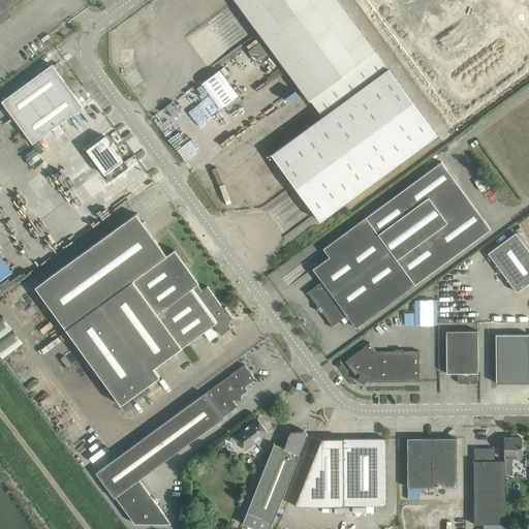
[(22,0),(0,0),(0,24),(12,16),(8,10),(22,0)]
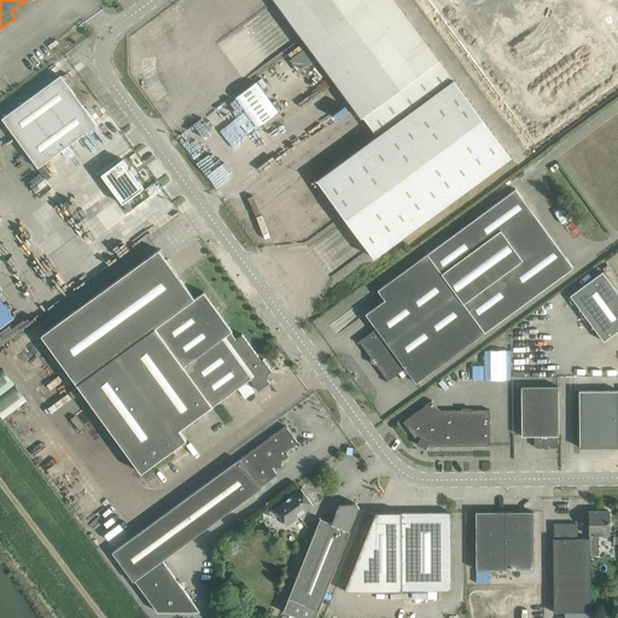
[(318,180),(374,257),(512,157),(395,0),(275,0),(362,117),(363,117),(378,136),(318,180)]
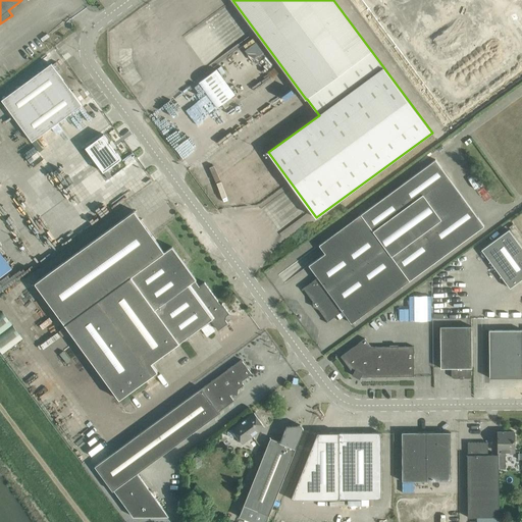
[(521,0),(365,0),(454,119),(521,69),(521,0)]
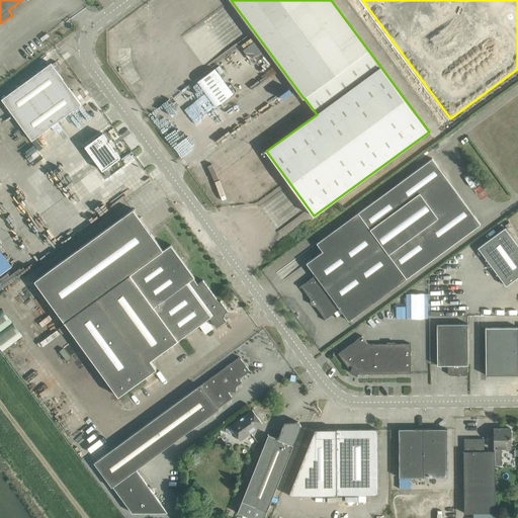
[(82,104),(52,63),(2,99),(8,107),(10,110),(12,113),(32,141),(82,104)]
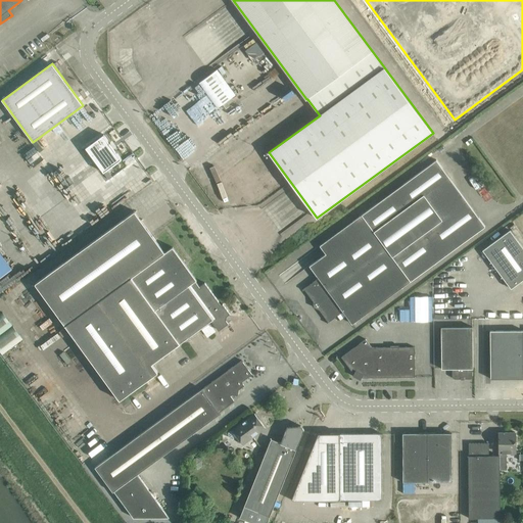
[(218,69),(199,83),(218,107),(236,95),(218,69)]
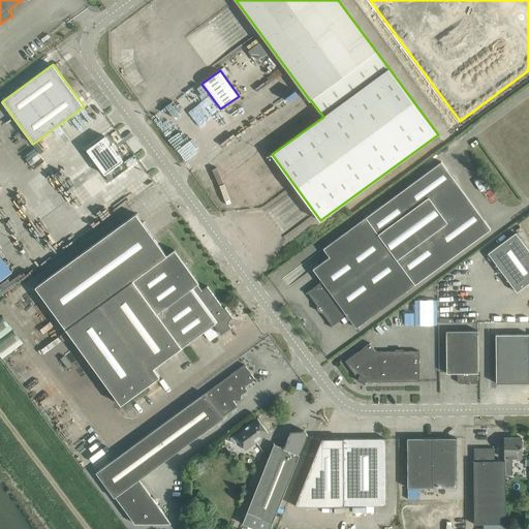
[(120,156),(96,175),(107,190),(132,173),(120,156)]
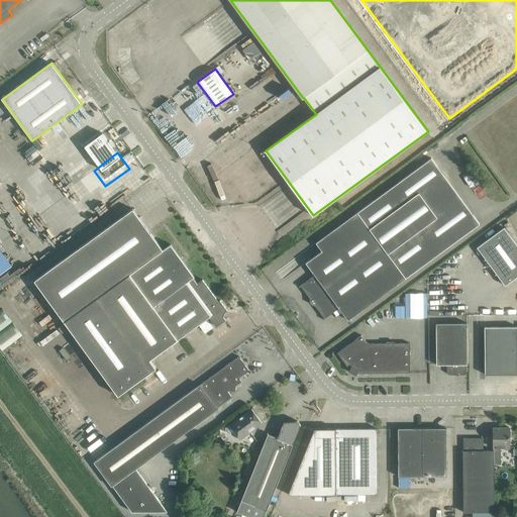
[(315,275),(300,286),(301,286),(302,286),(311,299),(312,303),(315,304),(325,317),(324,318),(324,319),(339,308),(348,320),(406,278),(480,223),(430,159),(316,242),(323,250),(306,263),(315,275)]
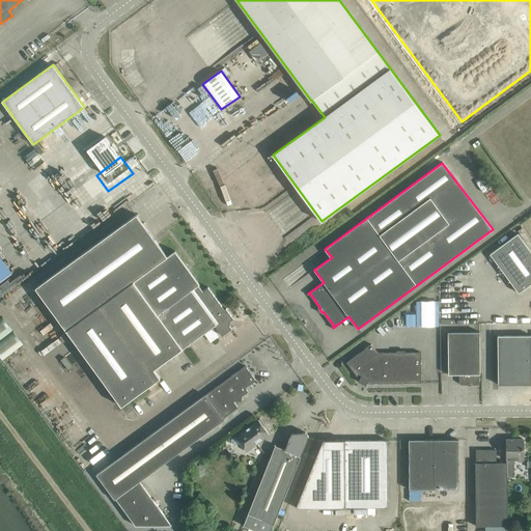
[(203,290),(199,285),(200,284),(175,251),(167,256),(137,214),(35,287),(121,406),(160,378),(154,369),(183,348),(216,325),(223,334),(232,327),(230,324),(231,319),(234,317),(227,307),(225,308),(210,286),(203,290)]
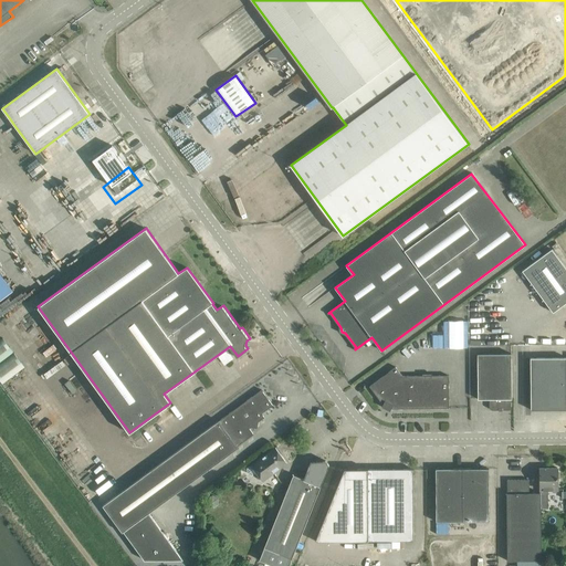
[(522,272),(554,313),(565,304),(565,268),(552,250),(522,272)]
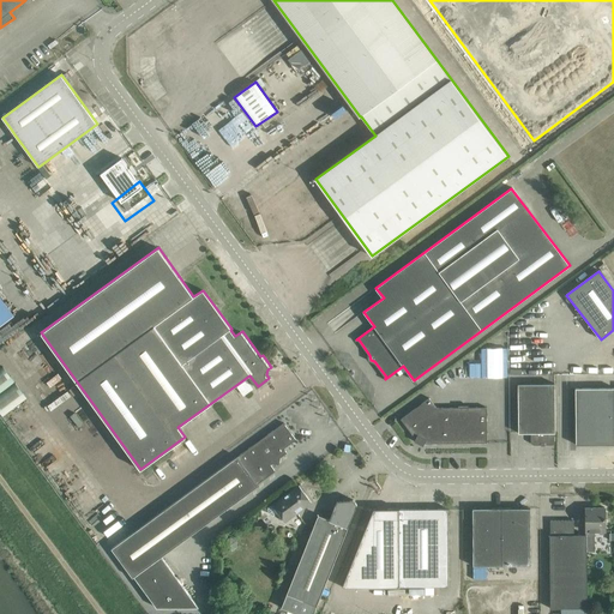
[(0,296),(0,324),(13,314),(0,296)]
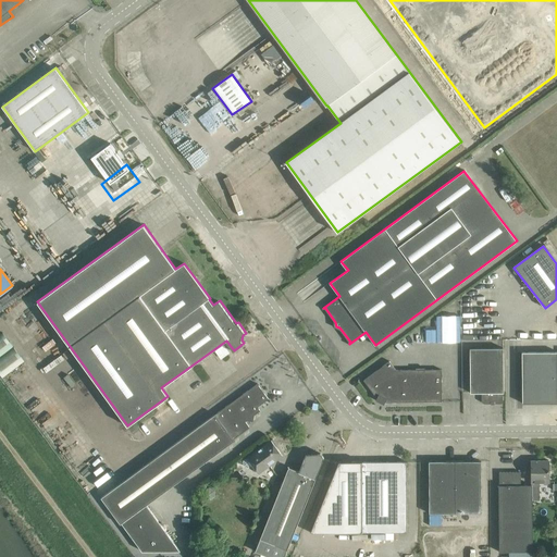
[(482,400),(500,404),(504,393),(504,348),(470,348),(470,393),(482,393),(482,400)]
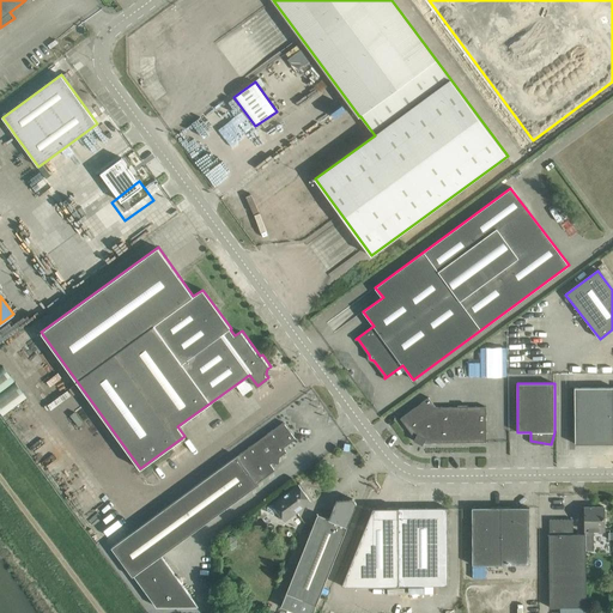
[(612,387),(575,388),(575,431),(575,443),(612,443),(612,387)]
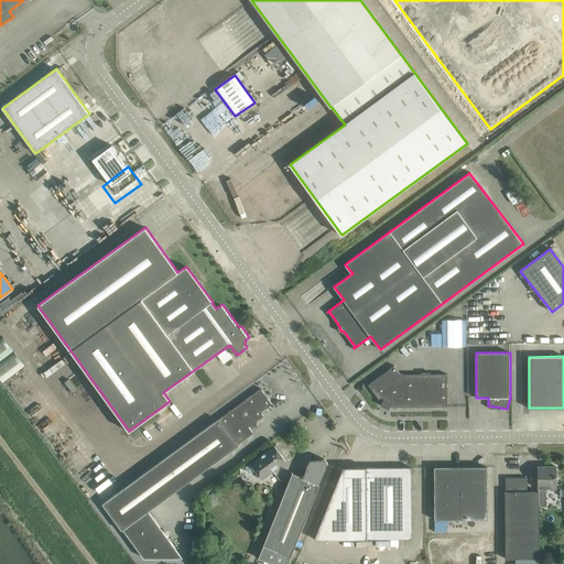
[(380,405),(389,410),(390,408),(447,407),(447,373),(401,375),(394,366),(368,384),(381,403),(380,405)]
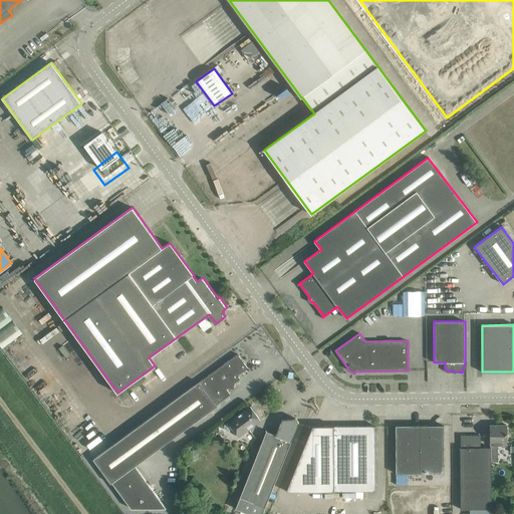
[(216,406),(231,395),(227,389),(228,388),(232,389),(233,384),(240,378),(238,375),(248,367),(238,353),(92,459),(111,485),(113,483),(132,508),(166,508),(136,467),(217,407),(216,406)]
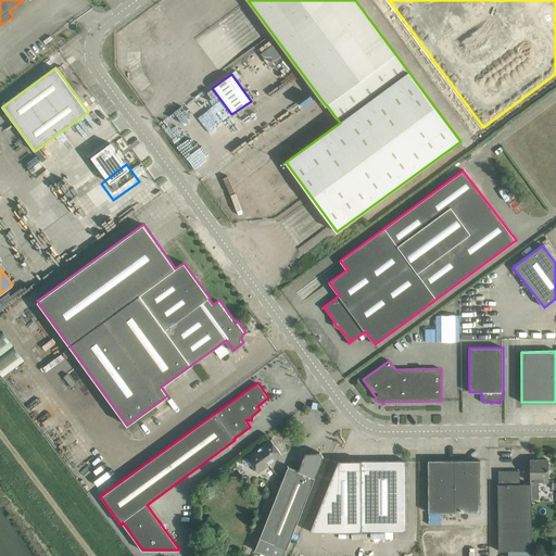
[(247,457),(242,460),(243,465),(248,467),(252,464),(258,472),(274,462),(282,455),(273,442),(275,441),(272,438),(270,439),(247,457)]
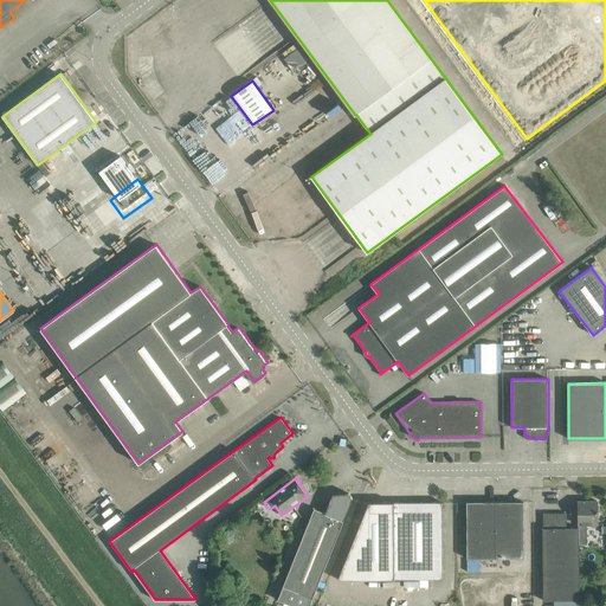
[(278,600),(294,605),(309,605),(313,598),(353,498),(350,495),(331,496),(326,513),(315,508),(310,520),(278,600)]
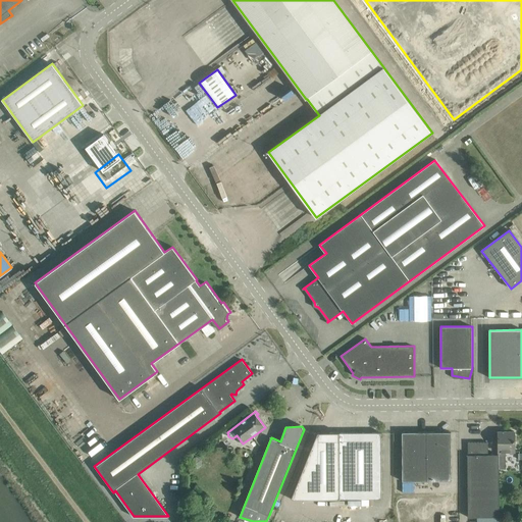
[(499,455),(488,455),(488,441),(468,442),(468,455),(467,455),(467,465),(468,517),(500,517),(499,469),(506,469),(506,452),(515,452),(515,431),(499,431),(499,455)]
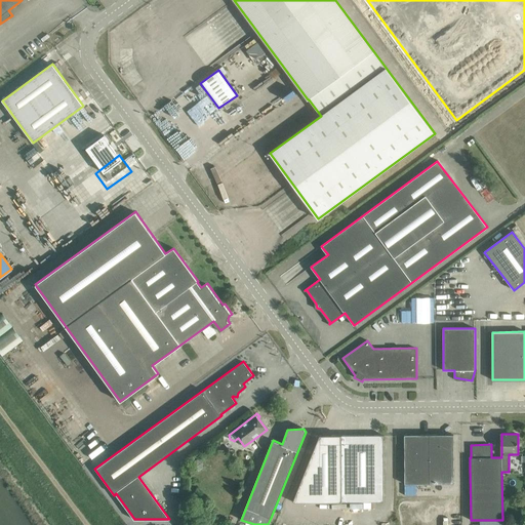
[(320,435),(293,501),(341,501),(352,501),(384,501),(384,445),(384,435),(341,435),(320,435)]
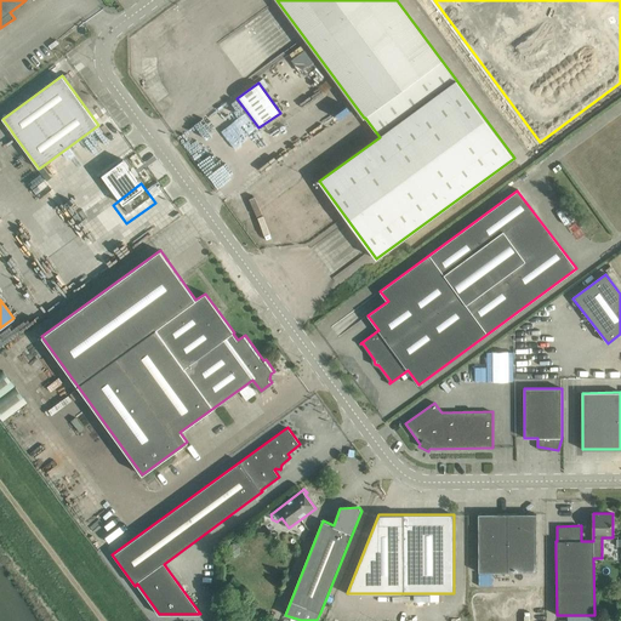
[(507,573),(507,514),(478,514),(478,573),(507,573)]
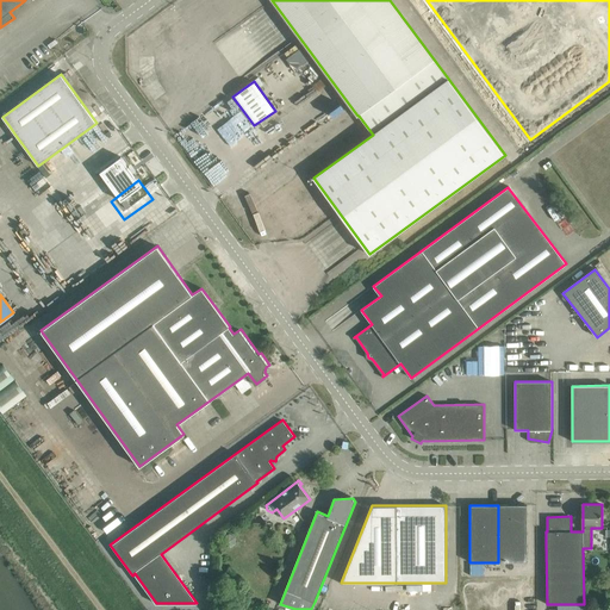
[(527,505),(498,505),(498,562),(527,562),(527,505)]
